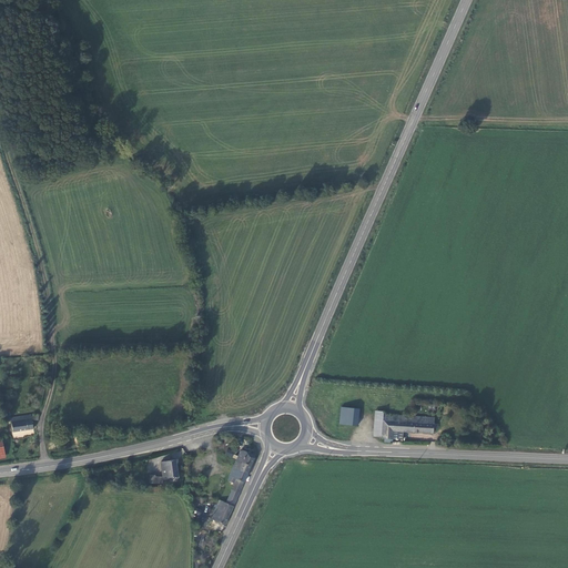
[(429,402),(419,402),(418,411),(428,412),(429,402)]
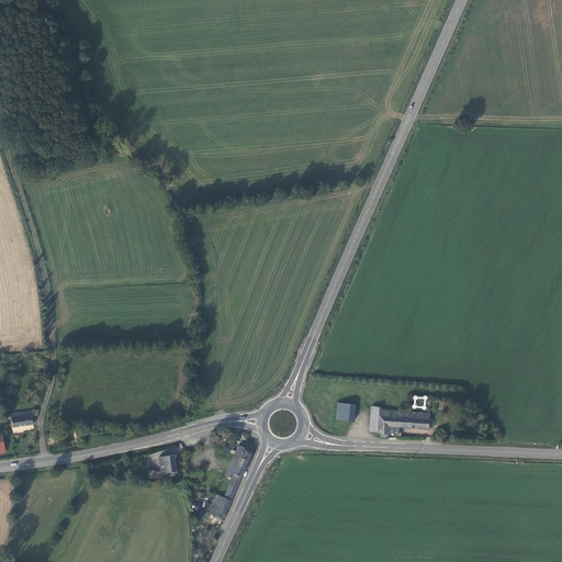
[(345,404),(344,420),(353,422),(356,405),(345,404)]
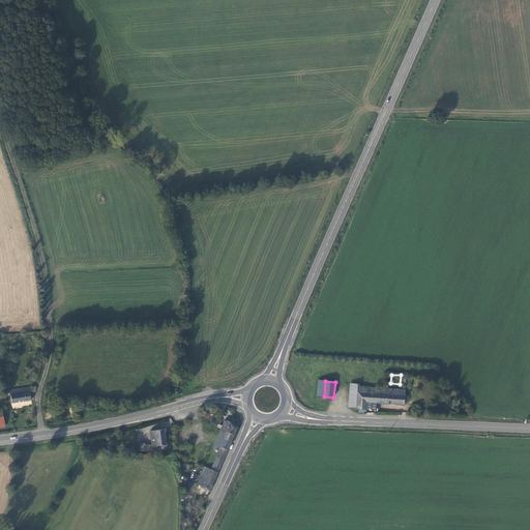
[(358,386),(358,384),(351,383),(349,407),(356,408),(358,386)]
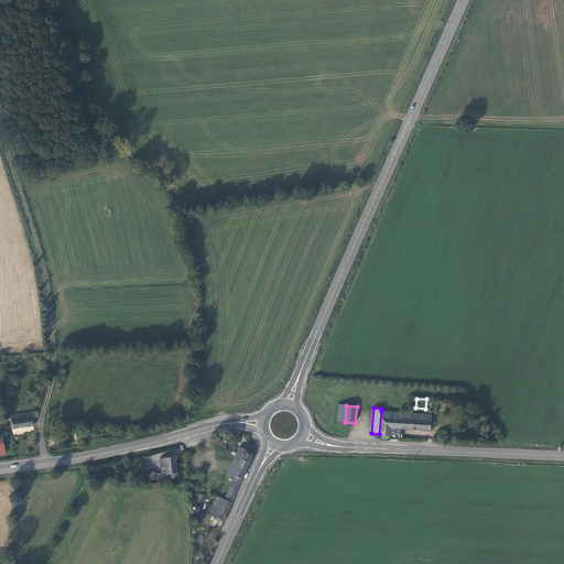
[(391,429),(411,430),(412,412),(381,411),(379,434),(382,434),(382,438),(390,438),(391,429)]
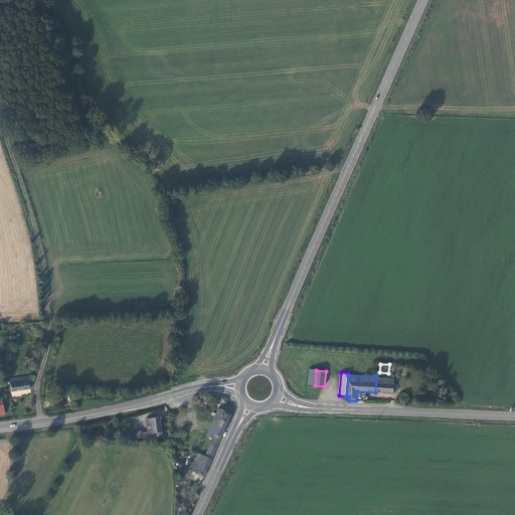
[(29,376),(11,378),(12,390),(30,388),(29,376)]
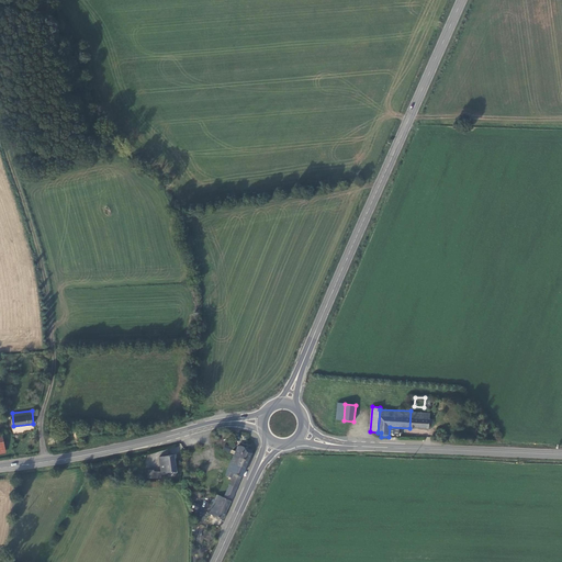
[(411,411),(409,428),(429,429),(430,424),(435,423),(435,419),(433,418),(430,417),(430,412),(411,411)]
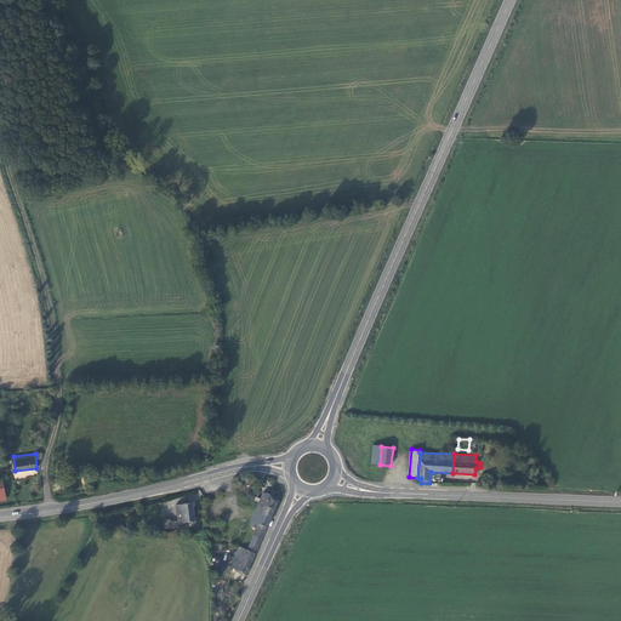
[(275,510),(279,501),(278,497),(268,493),(265,493),(260,502),(260,503),(275,510)]
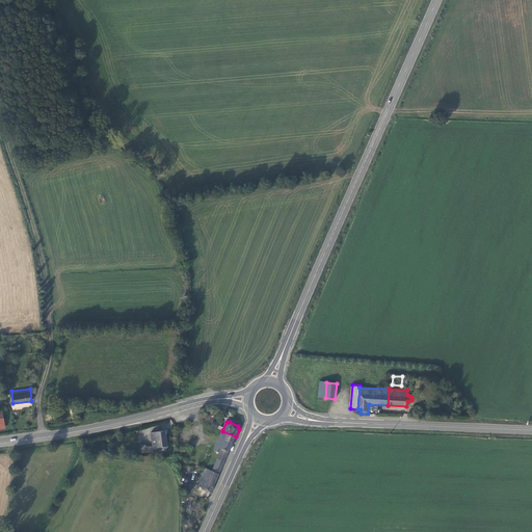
[(151,433),(153,448),(153,454),(159,454),(158,449),(166,448),(164,431),(151,433)]
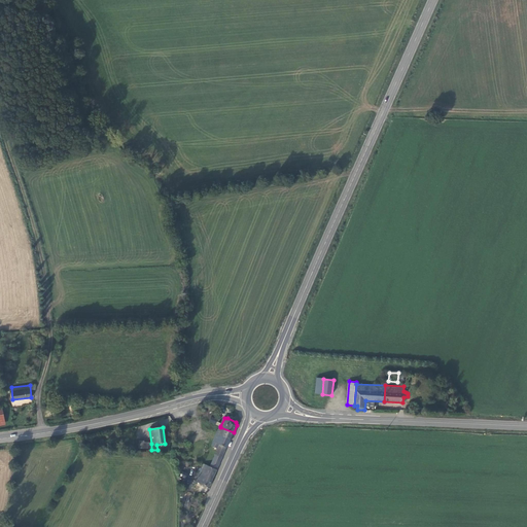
[(231,441),(234,432),(220,427),(217,434),(231,441)]
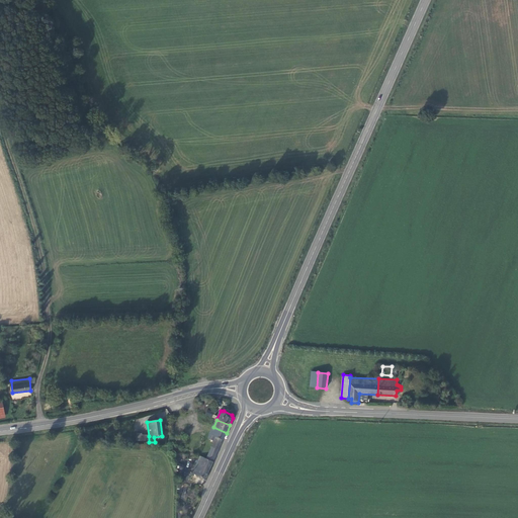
[(214,460),(227,433),(213,427),(208,439),(214,442),(207,457),(214,460)]
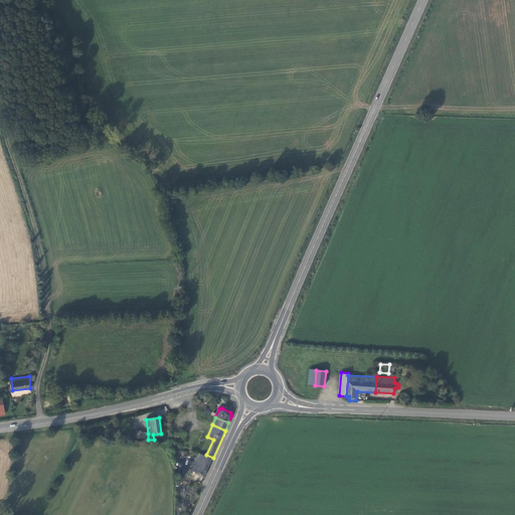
[(205,475),(213,458),(206,455),(200,453),(193,470),(205,475)]
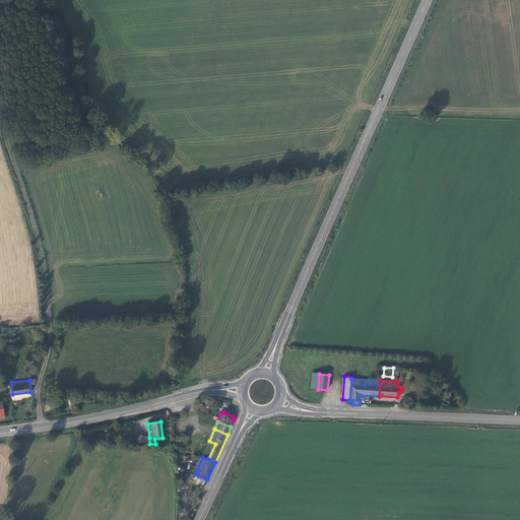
All buildings are outlined.
